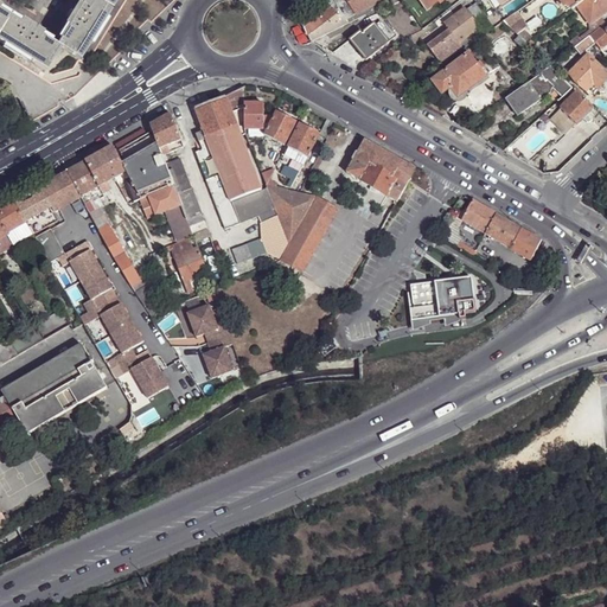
[(112,8),(97,0),(84,0),(81,6),(77,4),(65,25),(69,26),(57,45),(61,48),(80,61),(112,8)]
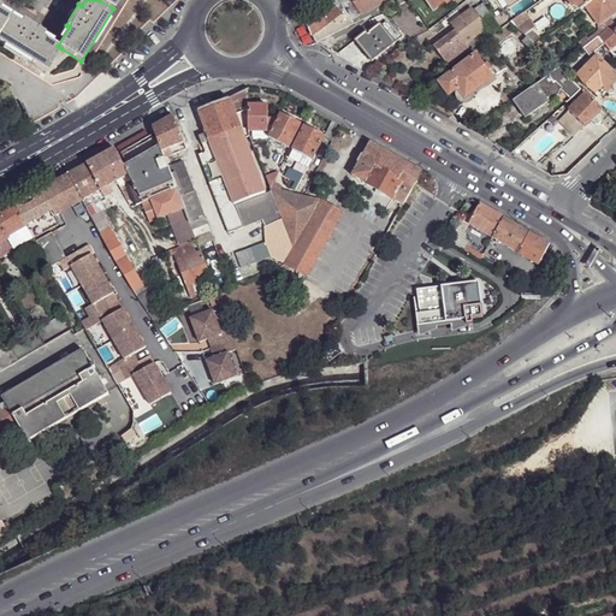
[(353,0),(337,0),(339,3),(349,17),(353,21),(363,15),(353,0)]
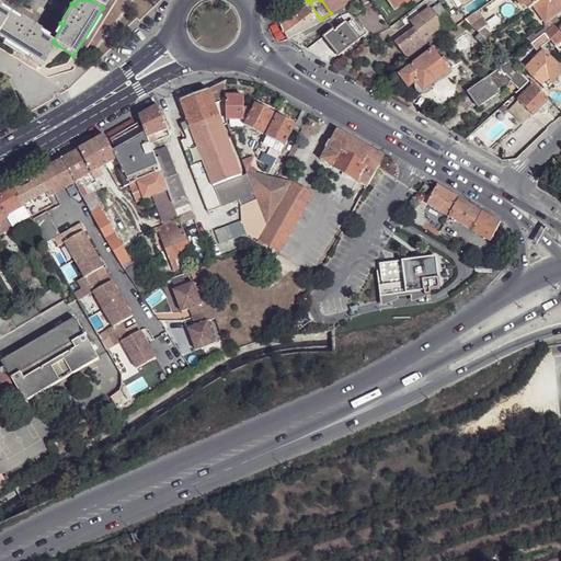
[(323,22),(367,0),(354,0),(331,13),(321,19),(323,22)]
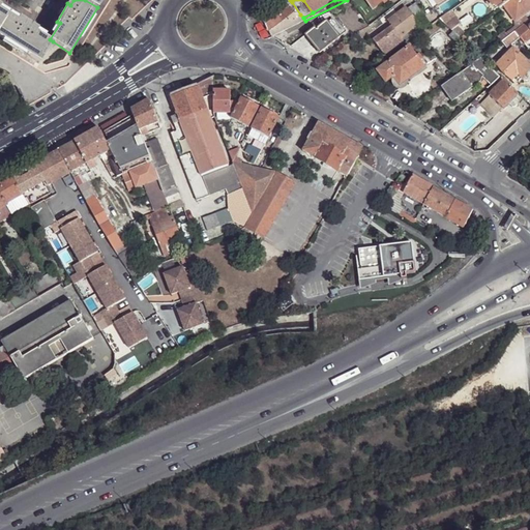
[(334,0),(303,0),(313,12),(334,0)]
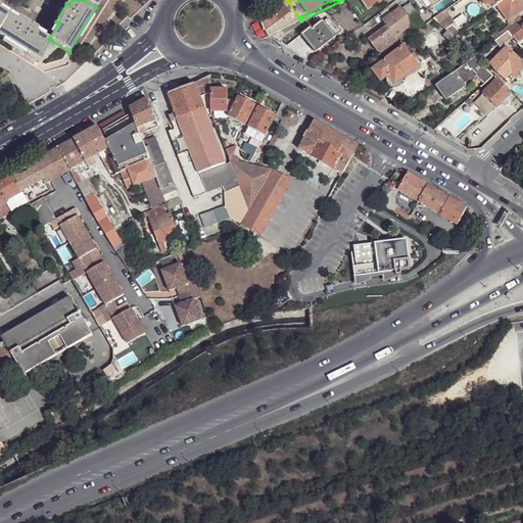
[(362,0),(368,9),(380,0),(362,0)]
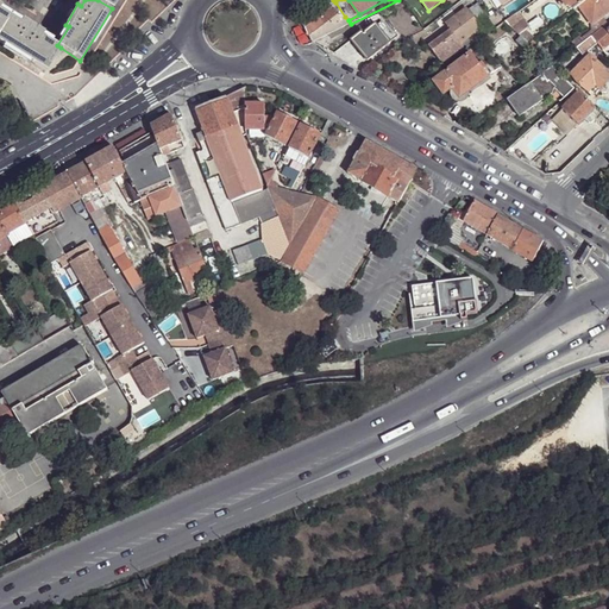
[(578,6),(586,0),(566,0),(570,4),(573,10),(578,6)]
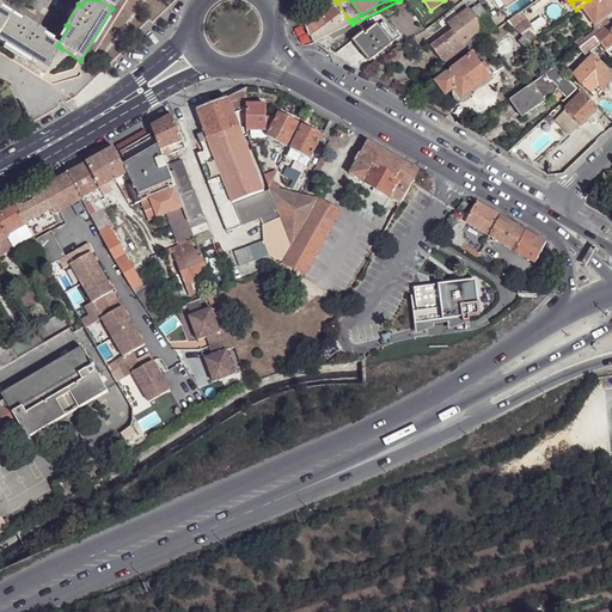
[(611,12),(611,0),(589,0),(581,6),(594,25),(597,24),(605,18),(611,12)]
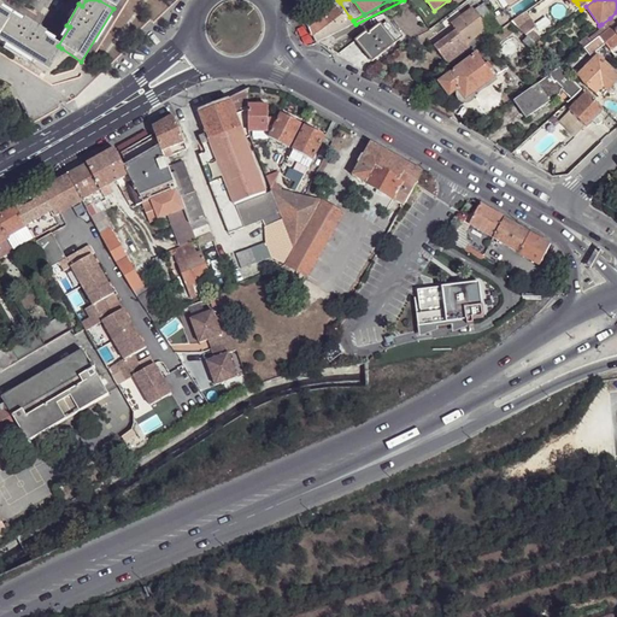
[(333,3),(307,22),(316,43),(317,43),(356,24),(353,21),(350,17),(345,19),(335,6),(333,3)]
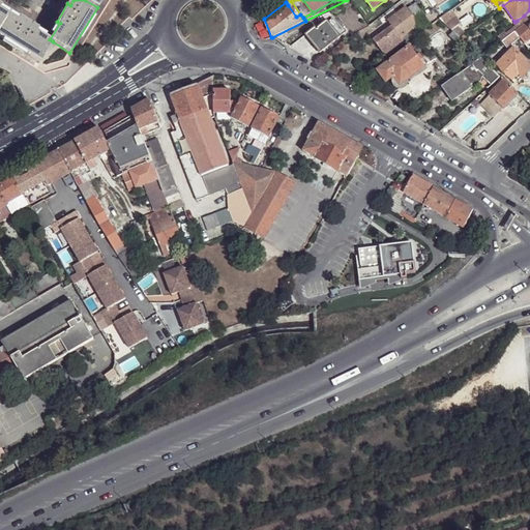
[(422,25),(421,24),(418,26),(406,8),(389,22),(392,27),(374,40),(386,58),(406,43),(430,26),(428,22),(422,25)]
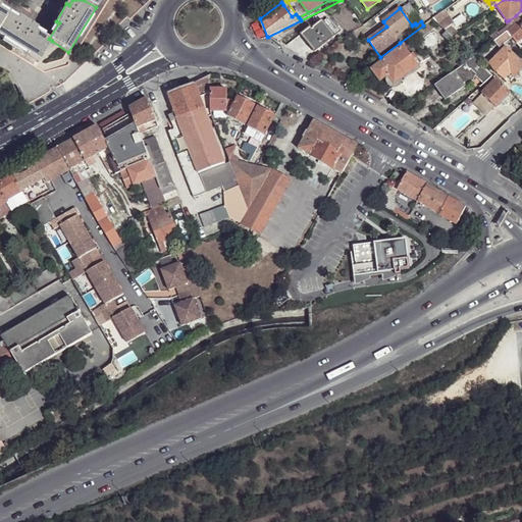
[(445,11),(433,19),(445,31),(451,27),(455,23),(450,17),(445,11)]
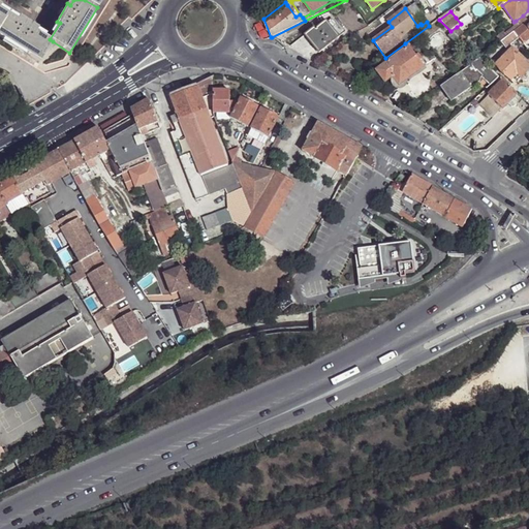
[(8,14),(0,27),(0,37),(40,62),(53,41),(50,39),(36,31),(38,28),(19,17),(18,20),(8,14)]
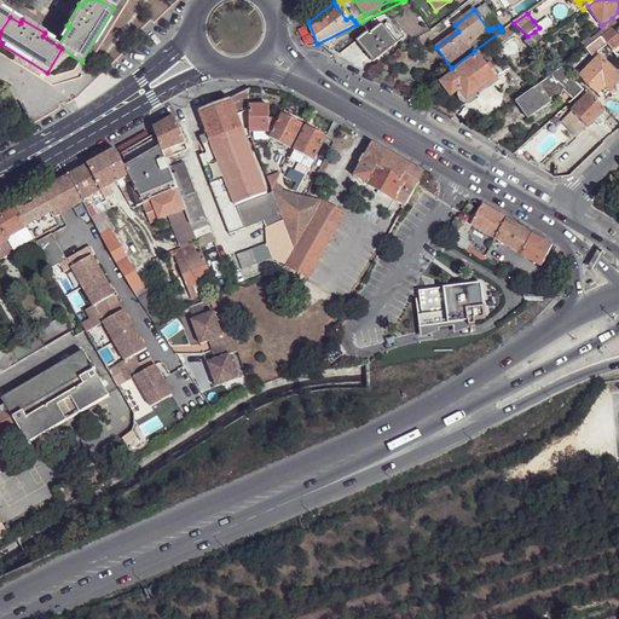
[(618,24),(612,18),(603,24),(606,29),(608,32),(618,24)]
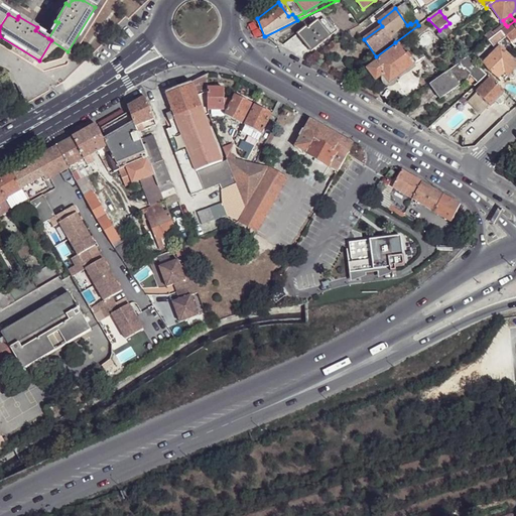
[(326,16),(324,18),(333,29),(335,28),(326,16)]
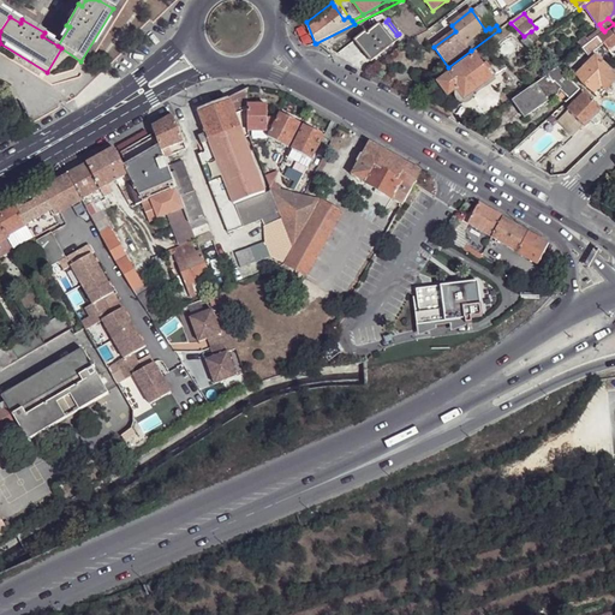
[(386,22),(380,25),(394,43),(399,39),(396,35),(386,22)]
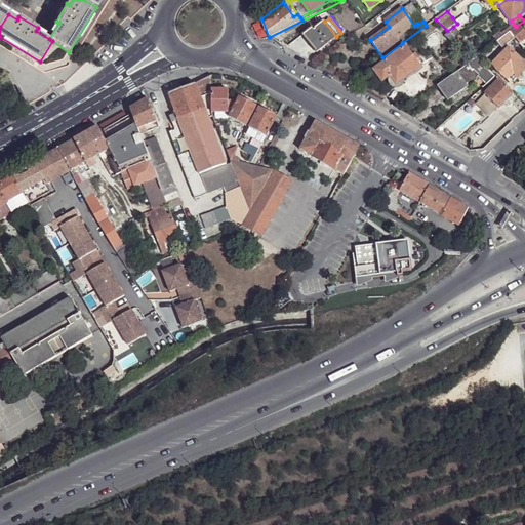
[(524,19),(524,21),(516,27),(511,32),(515,37),(520,43),(524,39),(524,19)]
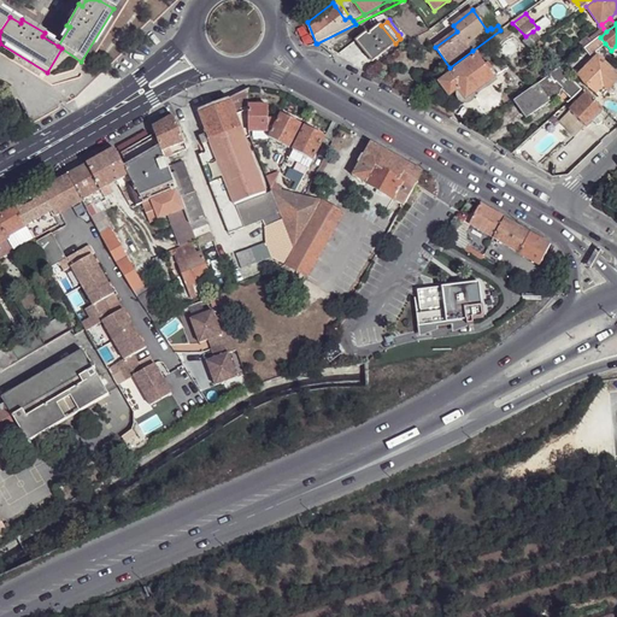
[(395,43),(381,25),(380,24),(368,34),(366,33),(354,41),(371,62),(395,43)]
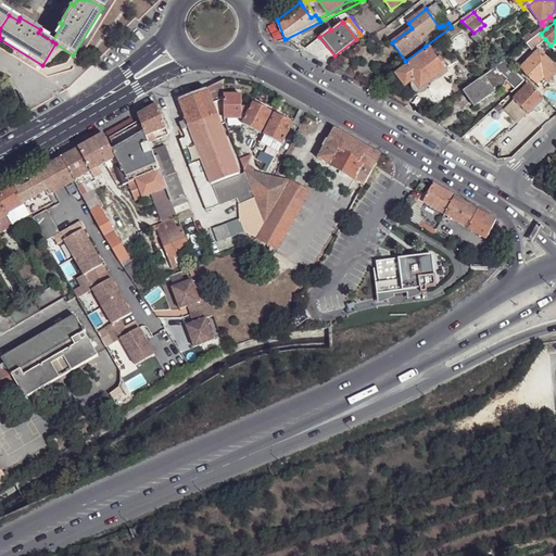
[(541,34),(546,28),(544,26),(530,37),(533,39),(541,34)]
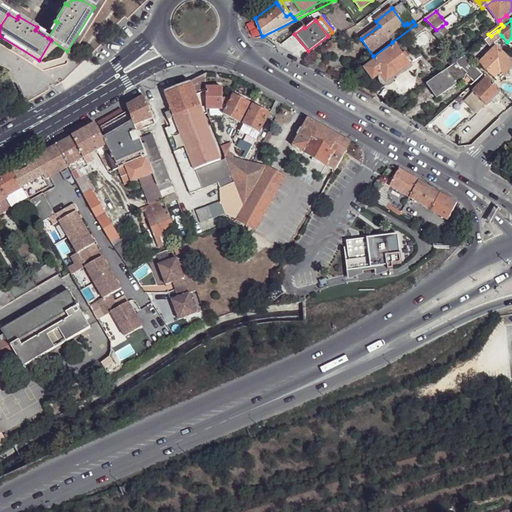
[(449,33),(442,26),(436,30),(439,32),(444,37),(449,33)]
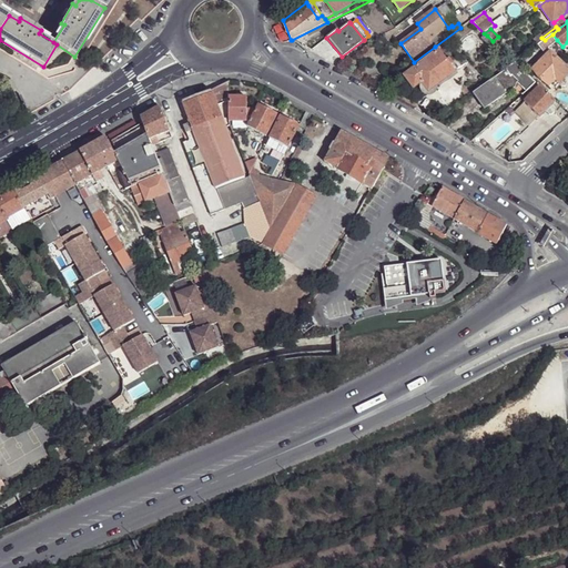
[(537,46),(545,40),(541,38),(540,34),(533,40),(537,46)]
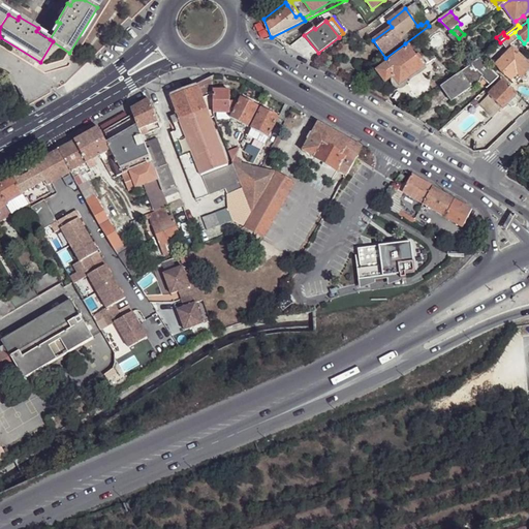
[(519,37),(515,32),(507,37),(500,42),(504,48),(519,37)]
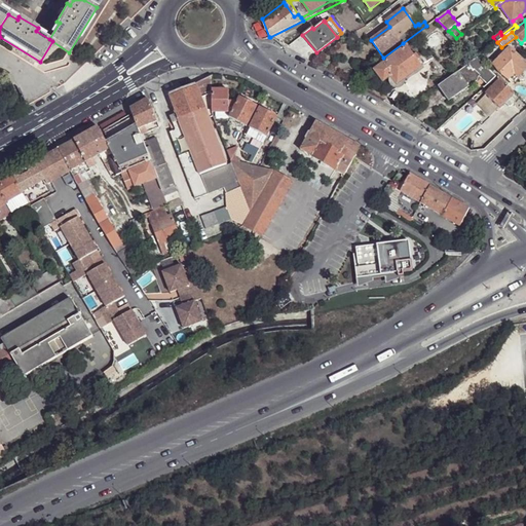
[(452,42),(456,38),(451,33),(447,37),(452,42)]
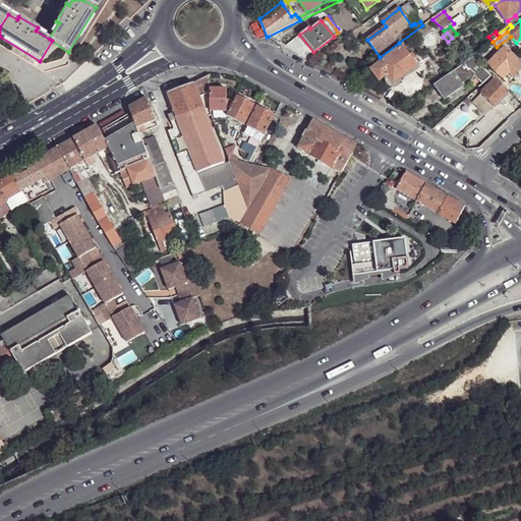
[(404,47),(380,66),(388,76),(394,85),(418,67),(404,47)]
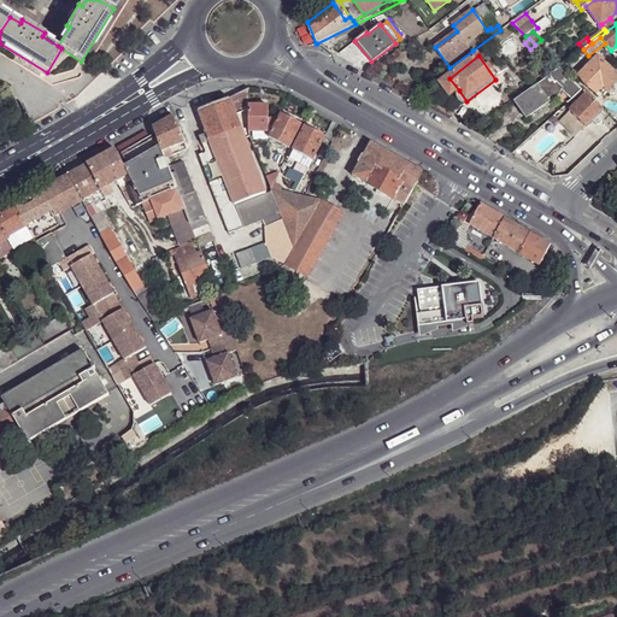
[(606,83),(612,88),(616,82),(616,76),(598,58),(579,77),(597,94),(603,88),(606,83)]
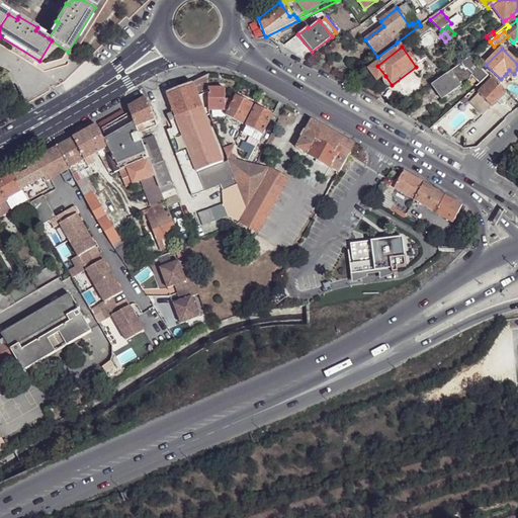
[(489,76),(469,58),(462,63),(472,74),(481,83),(489,76)]
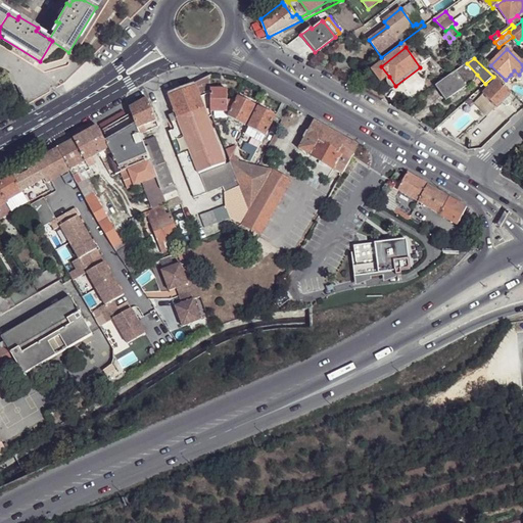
[(477,75),(467,63),(438,85),(449,99),(474,81),(476,78),(474,76),(477,75)]
